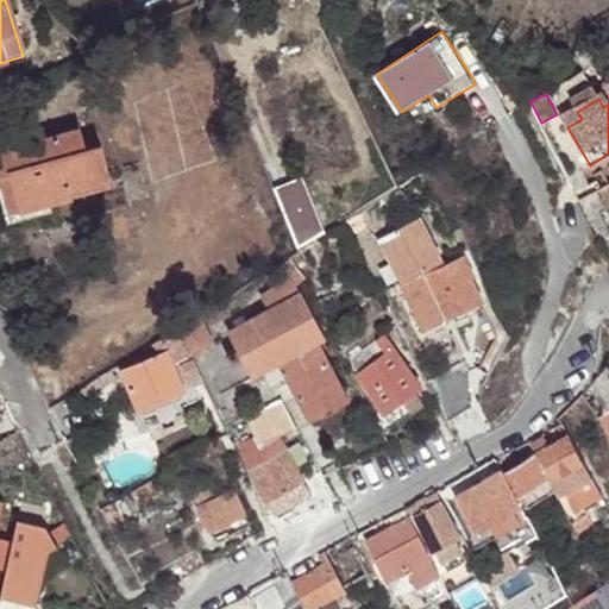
[(70,189),(110,177),(101,148),(85,152),(79,132),(30,145),(0,155),(0,176),(1,179),(13,175),(25,213),(73,198),(70,189)]
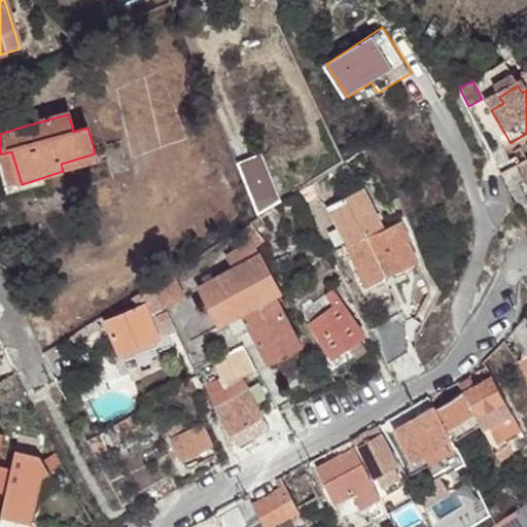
[(0,134),(26,126),(23,115),(0,121),(0,134)]
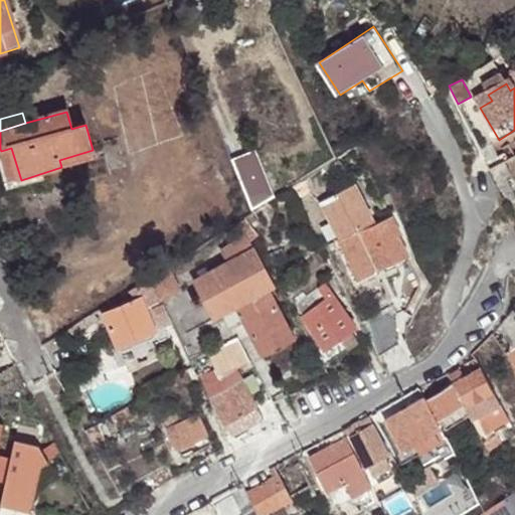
[(12,183),(21,180),(11,148),(1,151),(12,183)]
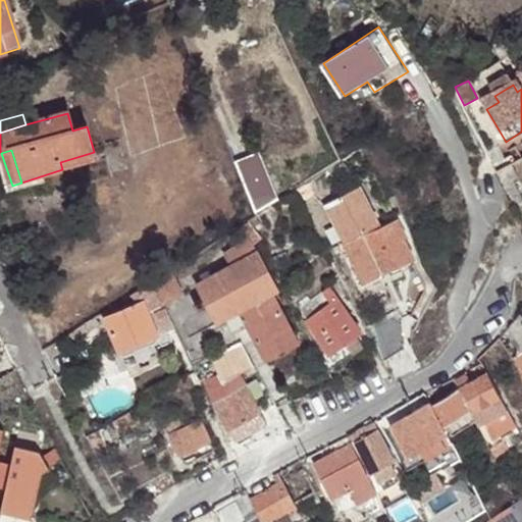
[(235,162),(255,213),(279,198),(261,151),(235,162)]
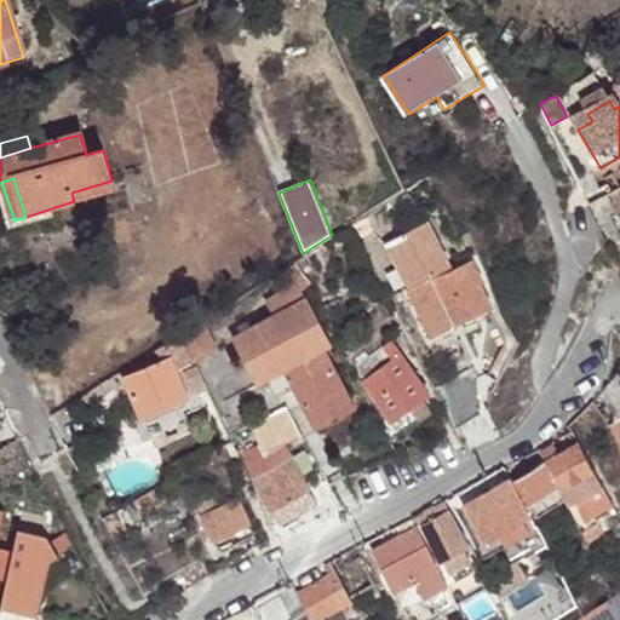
[(114,189),(112,181),(72,193),(74,201),(114,189)]
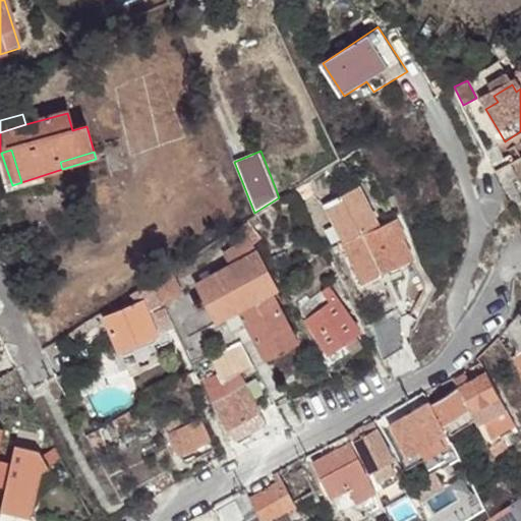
[(347,168),(341,158),(327,168),(333,178),(347,168)]
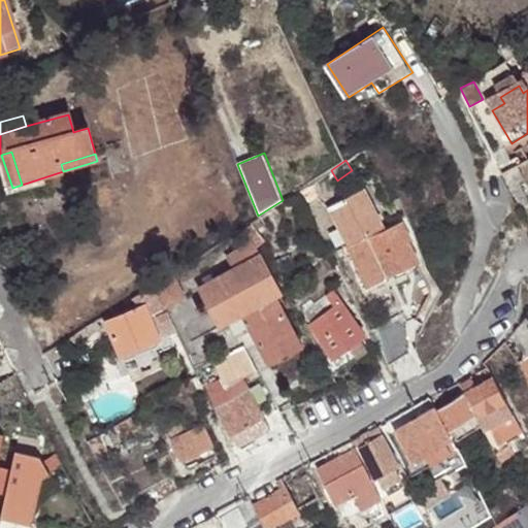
[(501,168),(517,199),(526,193),(517,174),(522,171),(516,161),(501,168)]
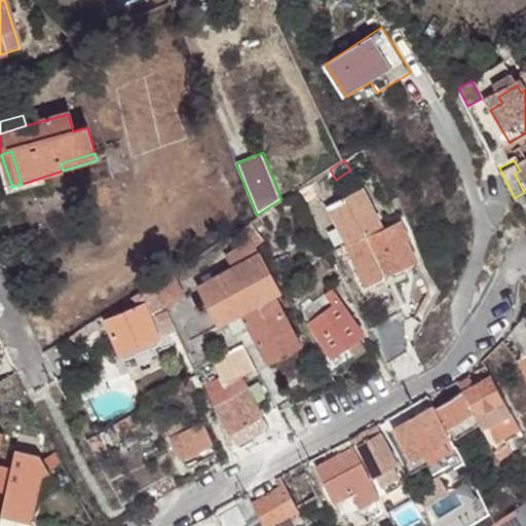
[(365,235),(382,225),(362,187),(328,205),(348,243),(365,235)]
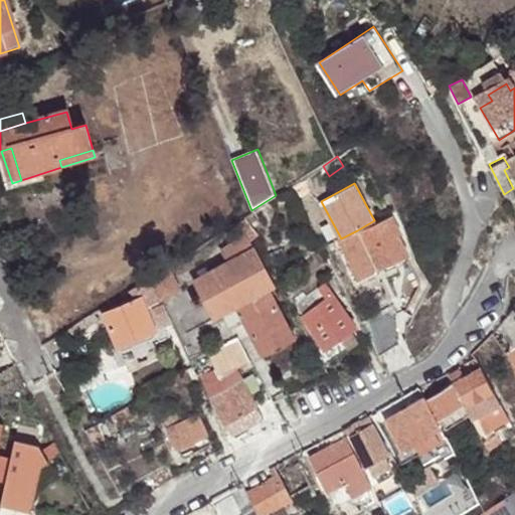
[(341,238),(337,240),(358,284),(378,273),(376,268),(405,254),(397,235),(400,234),(392,217),(360,234),(357,230),(341,238)]
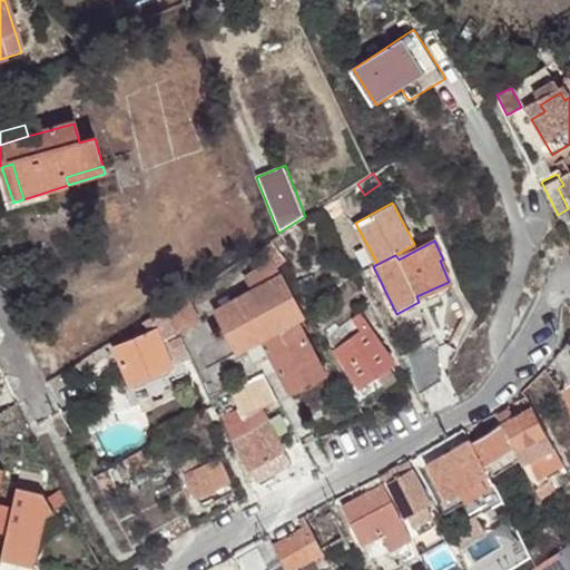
[(283,257),(279,251),(258,267),(265,281),(281,273),(277,264),(283,257)]
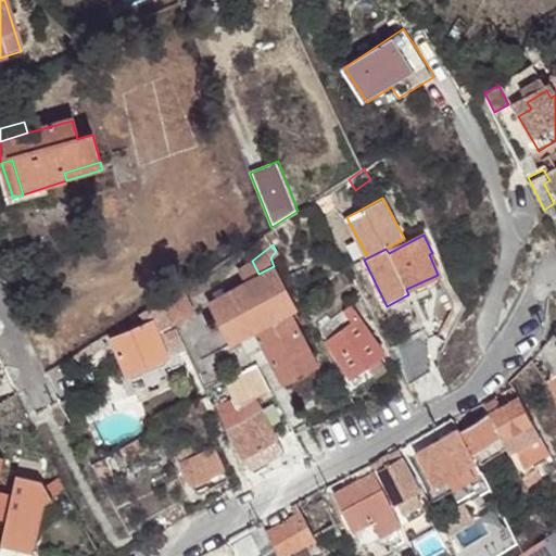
[(274,266),(258,274),(209,302),(230,343),(240,339),(288,313),(298,306),(274,266)]
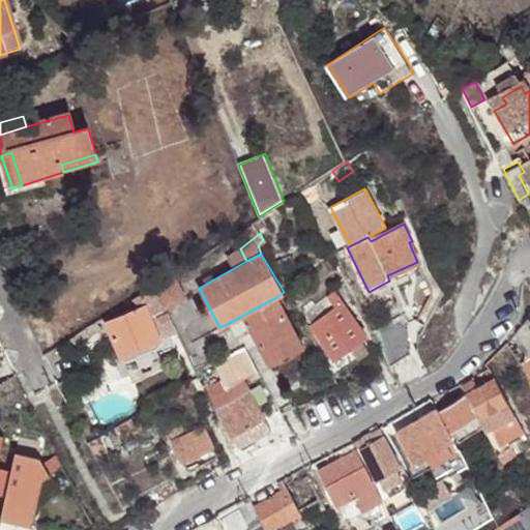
[(174,280),(154,288),(164,307),(183,296),(174,280)]
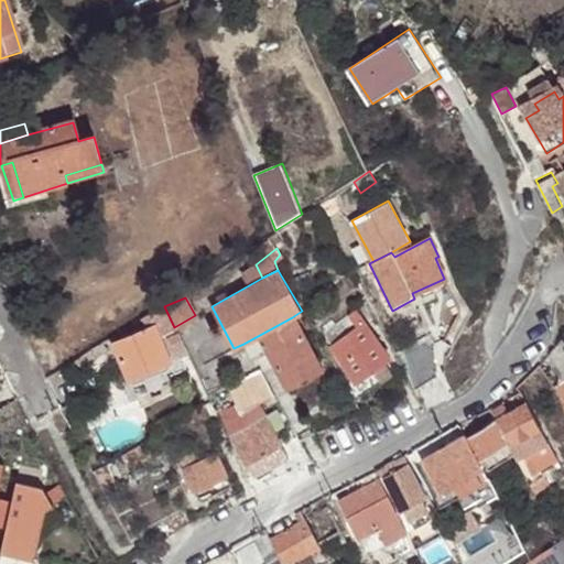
[(152,326),(112,343),(114,346),(128,378),(169,361),(186,353),(177,335),(165,339),(161,342),(159,336),(163,334),(175,329),(174,327),(164,306),(162,304),(147,314),(152,326)]
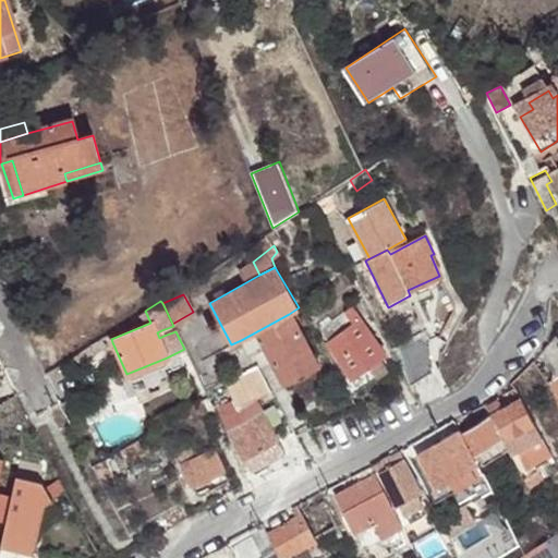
[(289,314),(241,340),(250,356),(266,347),(286,381),(318,365),(289,314)]
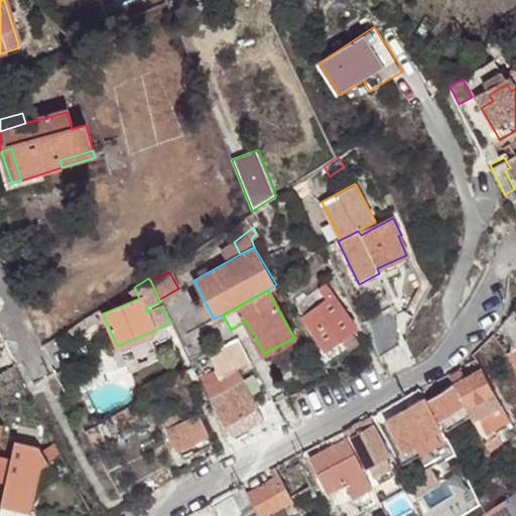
[(357,326),(333,293),(303,316),(326,350),(357,326)]
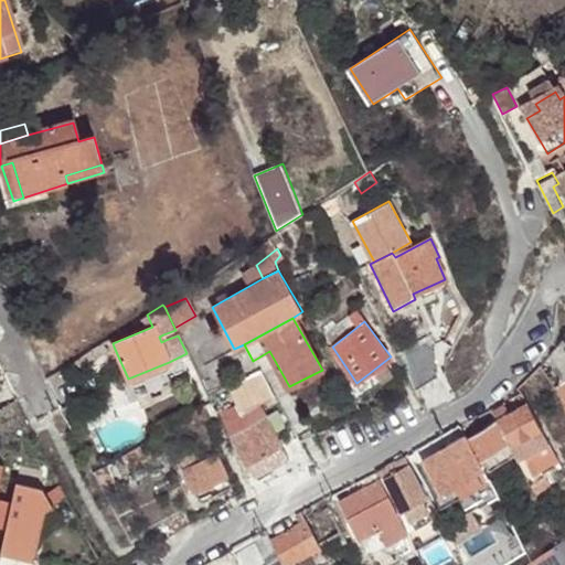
[(564,342),(561,337),(554,341),(539,364),(553,386),(555,385),(564,405),(564,342)]
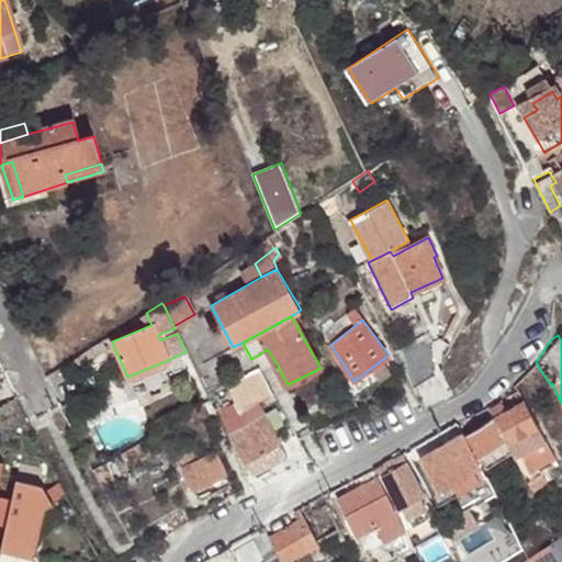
[(435,377),(430,345),(425,341),(403,352),(407,369),(406,373),(414,389),(415,390),(435,377)]
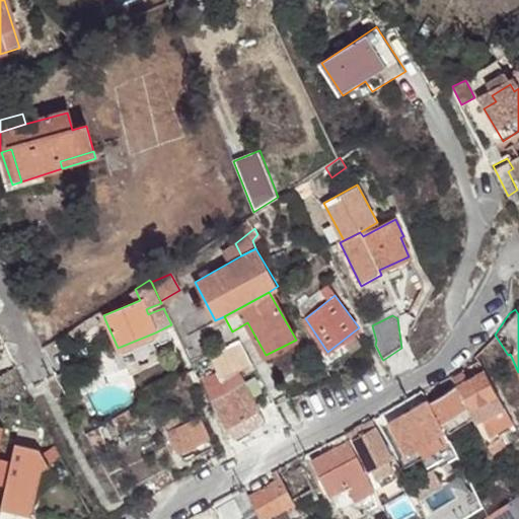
[(240,341),(214,354),(220,366),(231,359),(237,369),(237,370),(224,377),(220,371),(204,380),(214,399),(212,400),(227,428),(228,427),(234,438),(253,428),(247,418),(260,411),(238,372),(253,364),(240,341)]
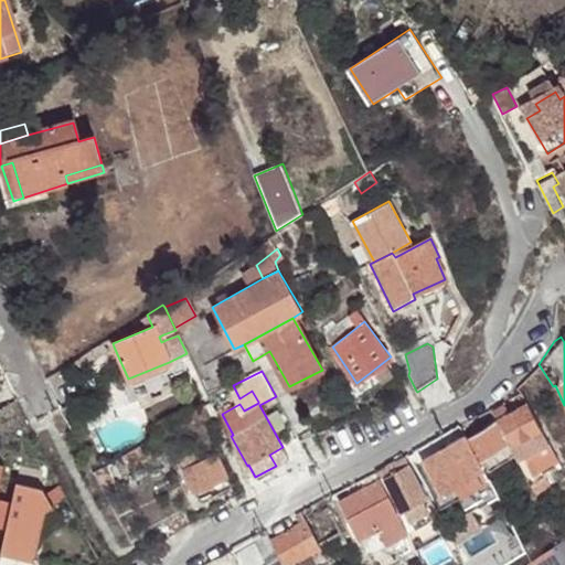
[(252,391),(240,398),(245,408),(258,402),(252,391)]
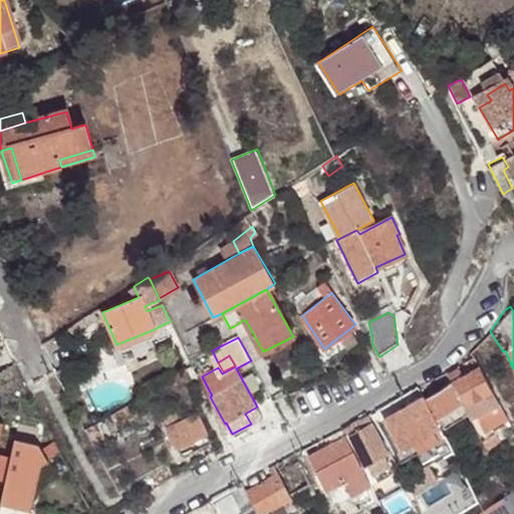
[(464,376),(458,365),(446,371),(451,380),(469,414),(470,415),(499,401),(481,366),(464,376)]
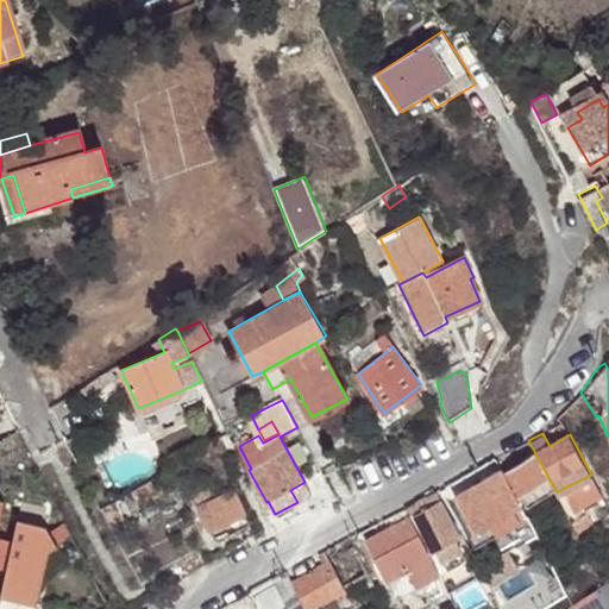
[(520,510),(556,490),(534,451),(500,473),(520,510)]
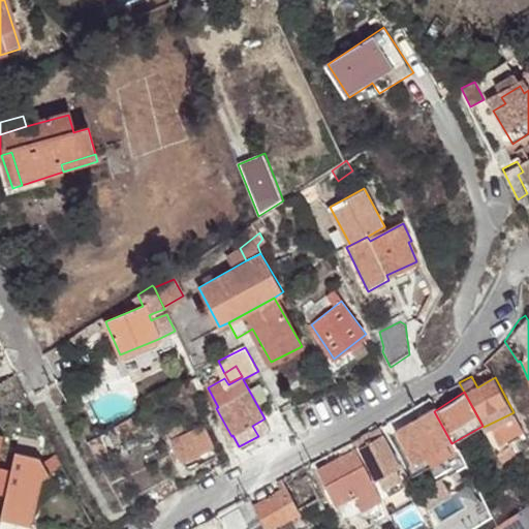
[(416,470),(455,448),(452,443),(434,411),(432,407),(395,429),(416,470)]
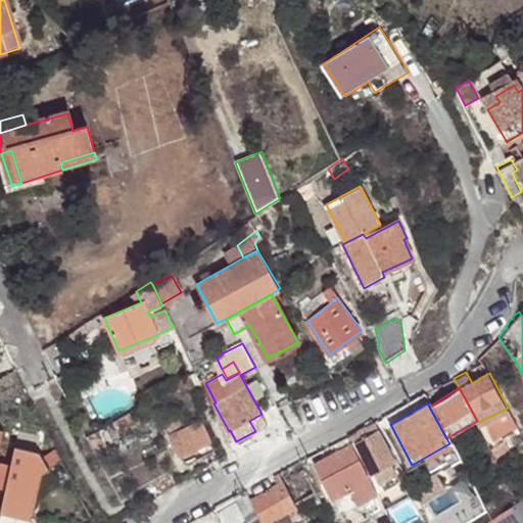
[(378,429),(374,422),(364,427),(367,435),(378,429)]
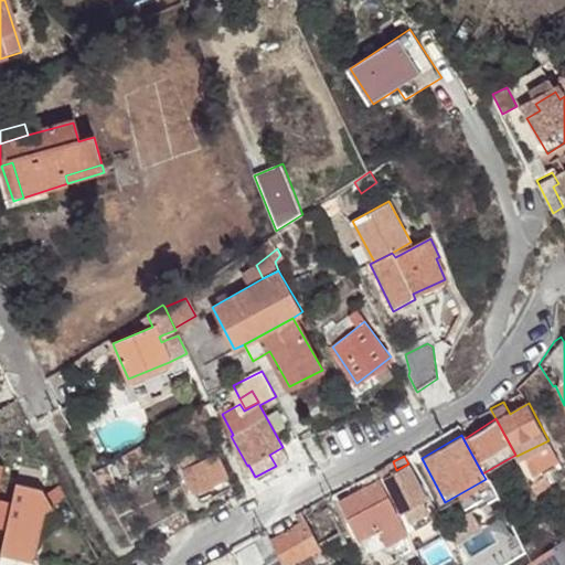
[(182,471),(193,493),(225,478),(214,457),(182,471)]
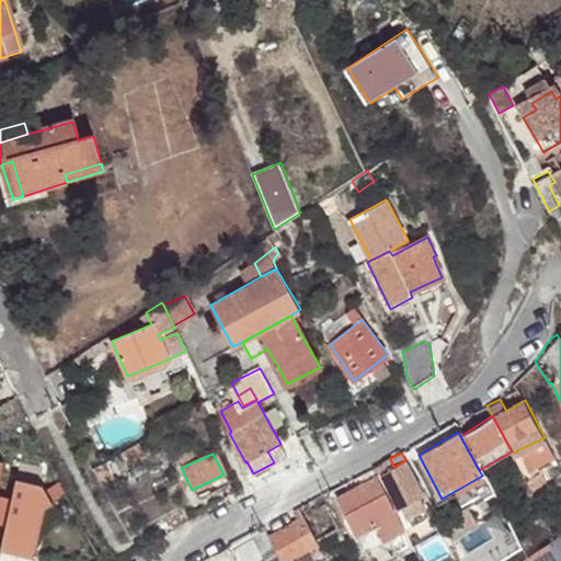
[(424,492),(405,460),(393,467),(380,474),(399,508),(424,492)]
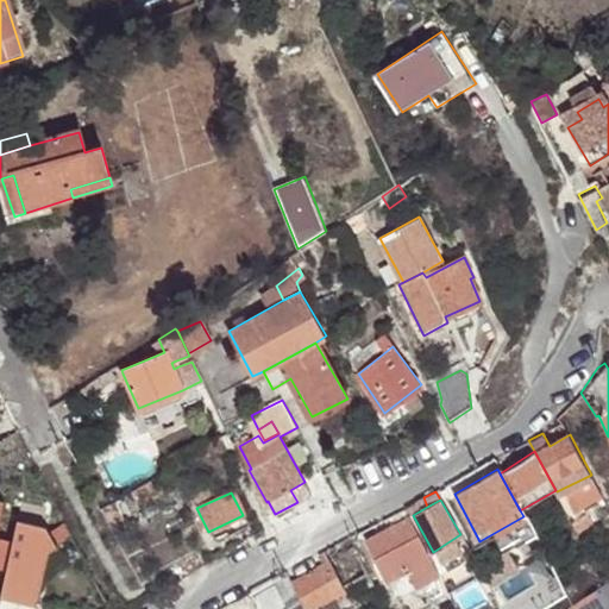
[(45,523),(17,518),(12,540),(6,569),(1,594),(37,601),(48,547),(56,542),(45,523)]
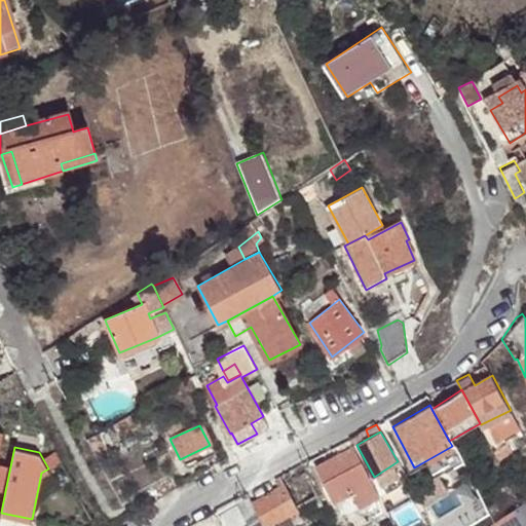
[(340,514),(378,494),(353,447),(315,467),(340,514)]
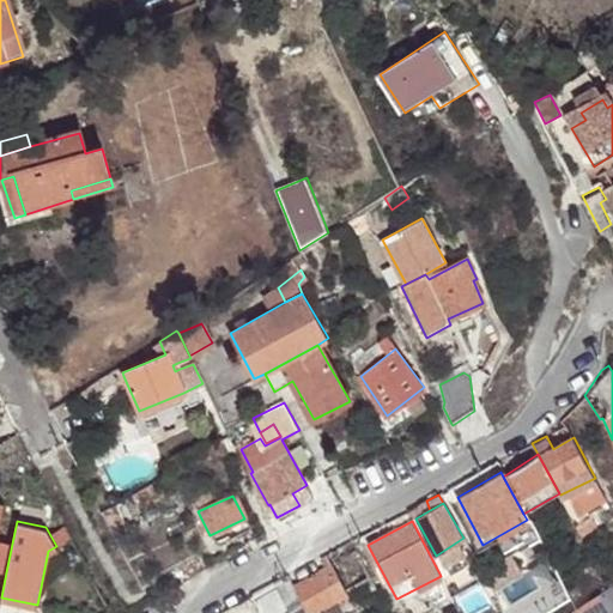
[(12,544),(0,540),(0,571),(6,572),(12,544)]
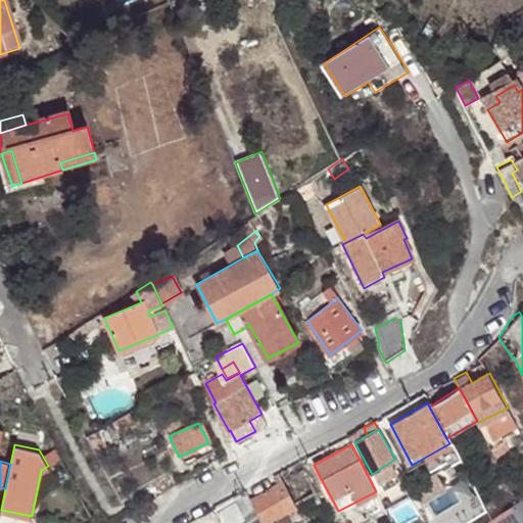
[(304,470),(271,487),(250,498),(264,522),(316,492),(304,470)]
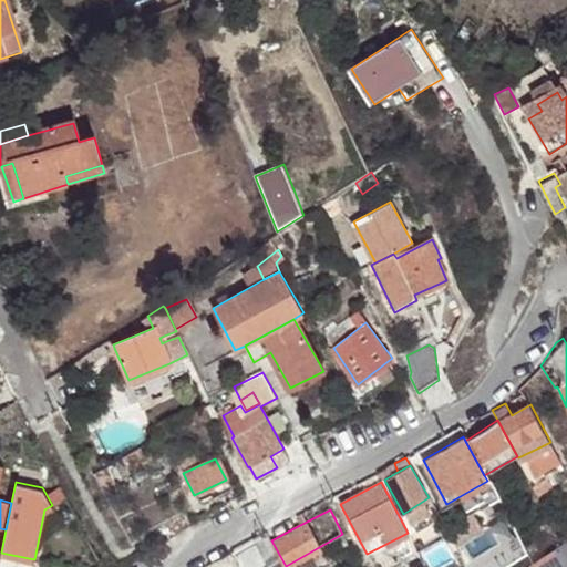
[(289,519),(266,532),(271,540),(294,528),(289,519)]
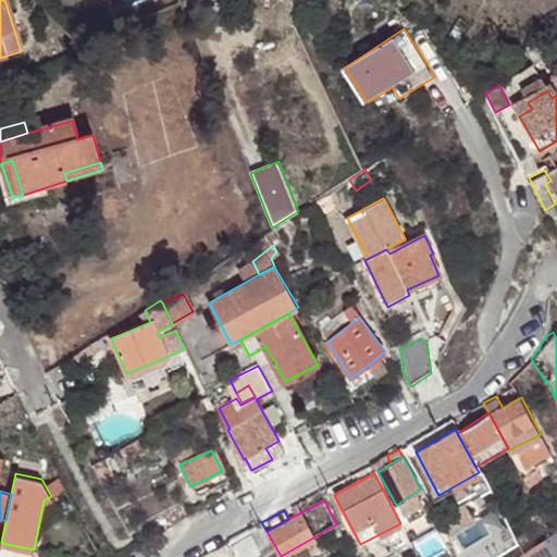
[(421,556),(450,556),(444,533),(417,542),(421,556)]
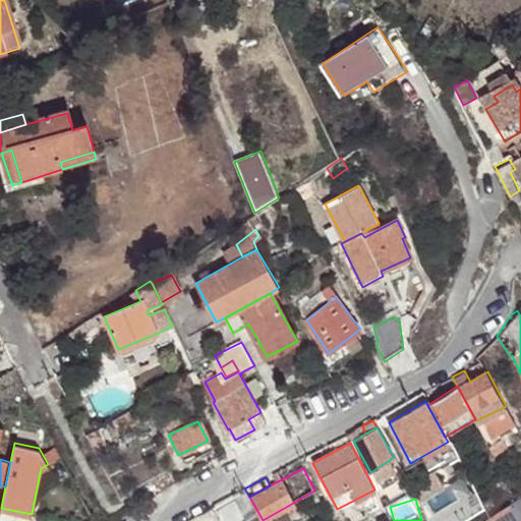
[(494,520),(520,520),(520,501),(494,519),(494,520)]
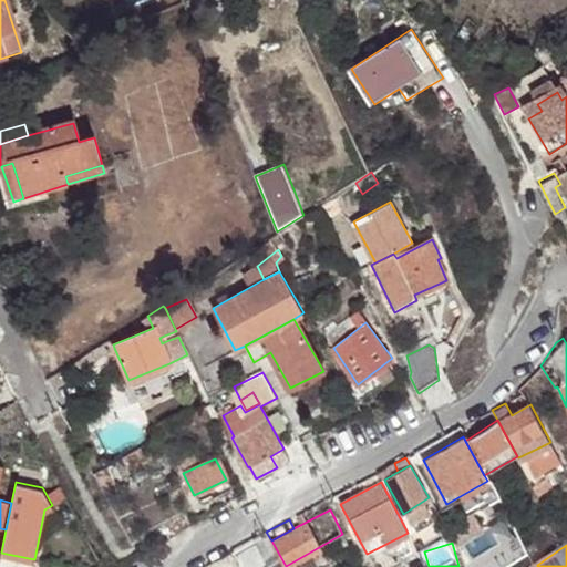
[(34,559),(1,553),(0,556),(0,566),(44,566),(47,563),(34,559)]
